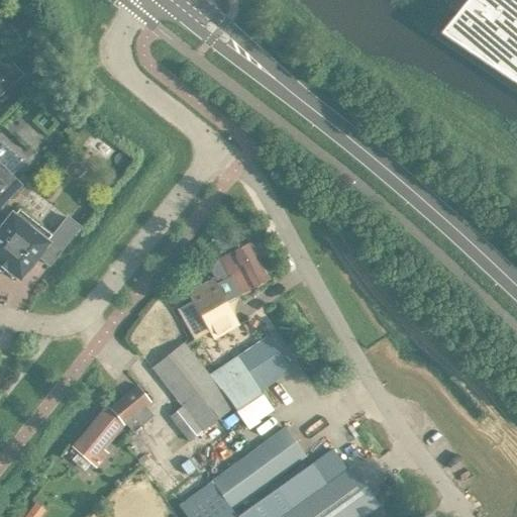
[(516,85),(516,0),(466,0),(438,33),(516,85)]
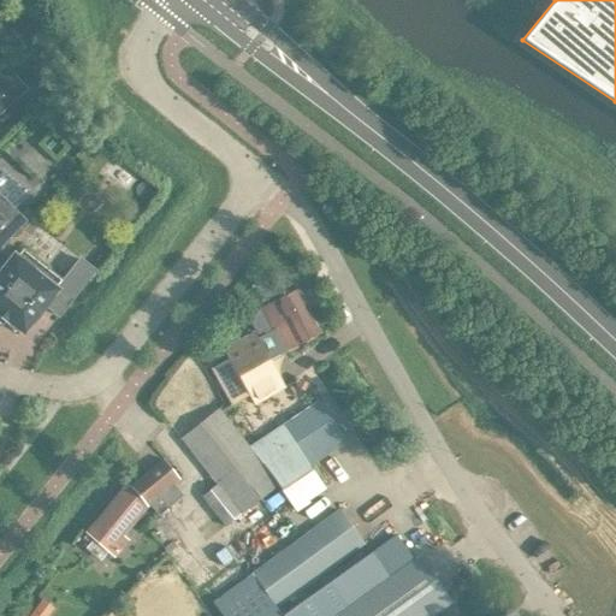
[(0,72),(0,112),(0,113),(29,88),(9,65),(0,72)]
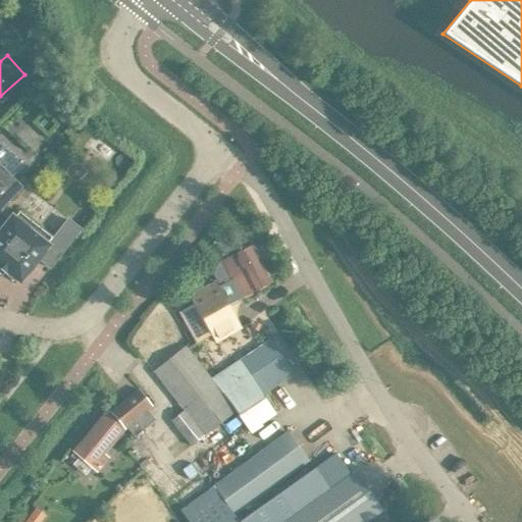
[(0,207),(19,187),(14,183),(9,177),(23,162),(3,143),(0,145),(0,207)]
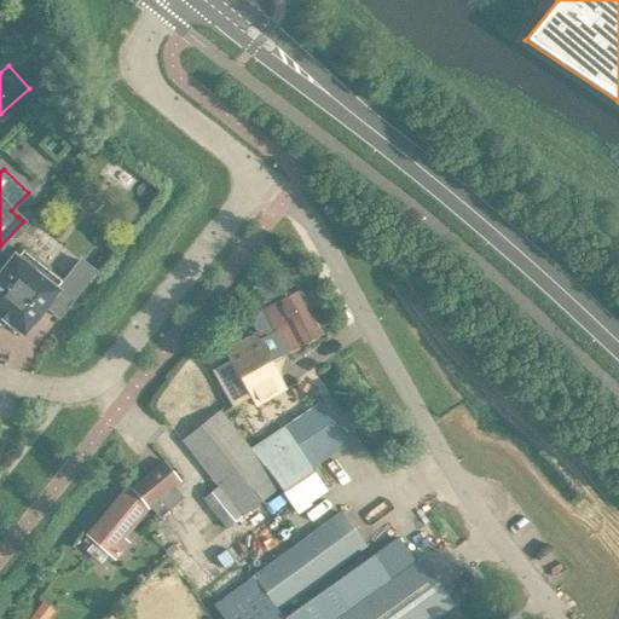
[(15,258),(12,255),(11,258),(0,271),(0,319),(6,324),(7,324),(19,334),(22,336),(23,334),(45,307),(58,317),(94,272),(80,260),(56,290),(56,289),(15,258)]
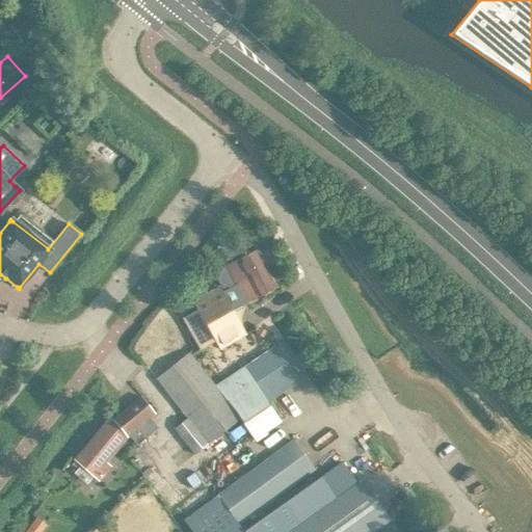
[(266,271),(255,250),(236,260),(234,257),(222,263),(224,266),(213,272),(222,290),(233,284),(230,278),(243,271),(246,278),(255,274),(256,276),(266,271)]
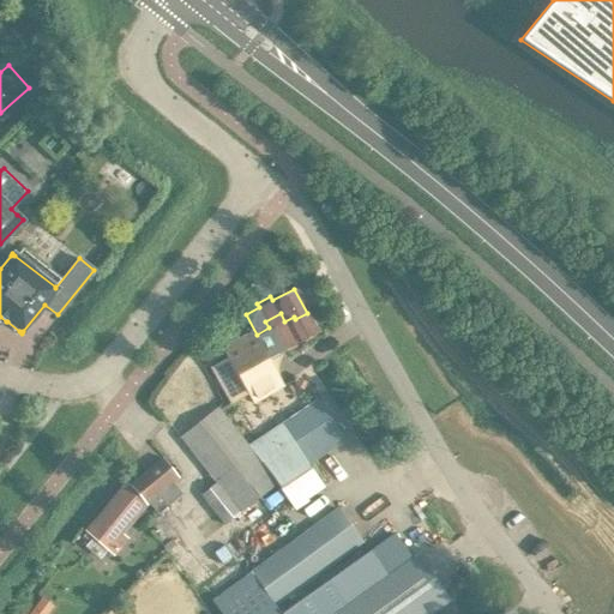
[(317,331),(307,313),(295,319),(294,317),(284,321),(281,313),(265,321),(269,327),(257,335),(257,336),(253,337),(251,331),(203,356),(229,403),(247,393),(252,403),(280,387),(265,359),(317,331)]
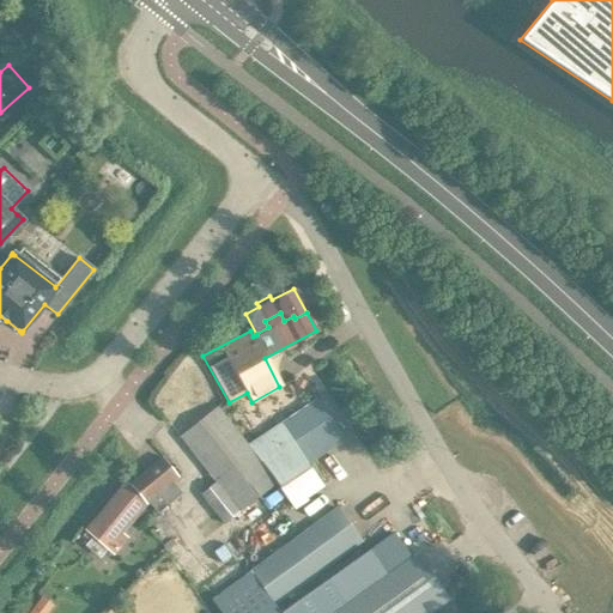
[(307,465),(344,439),(316,399),(248,444),(217,406),(178,436),(216,481),(199,495),(223,525),(275,483),(291,503),(320,484),(307,465)]
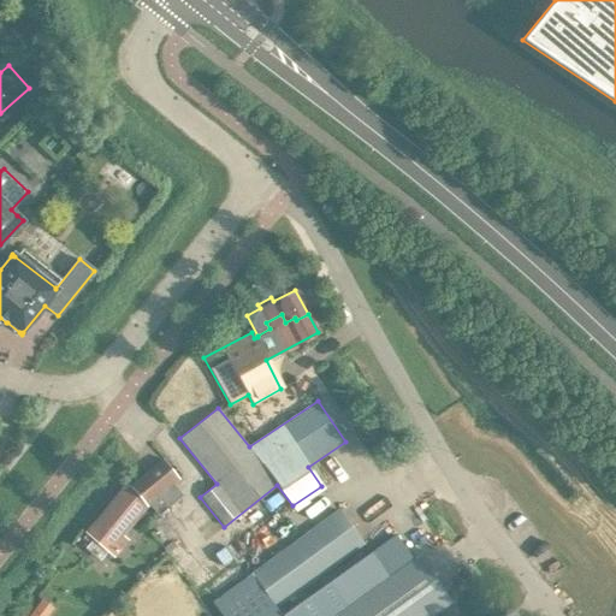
[(82,533),(113,558),(129,540),(123,535),(146,507),(179,480),(160,458),(126,486),(124,483),(82,533)]
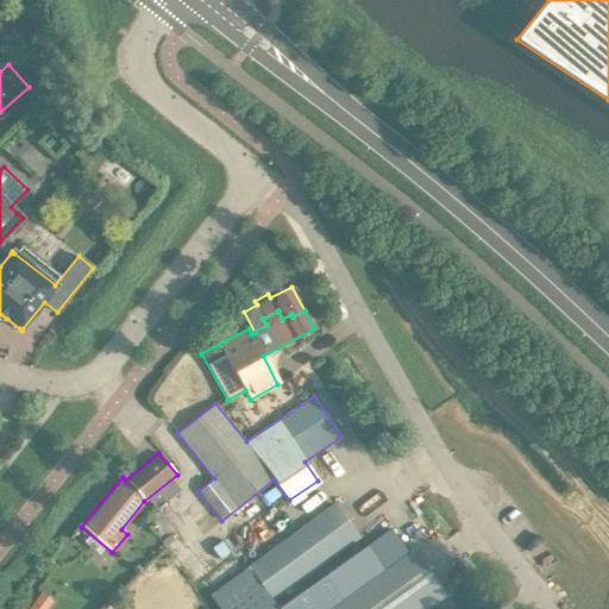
[(219,608),(277,608),(270,600),(358,535),(336,504),(209,596),(219,608)]
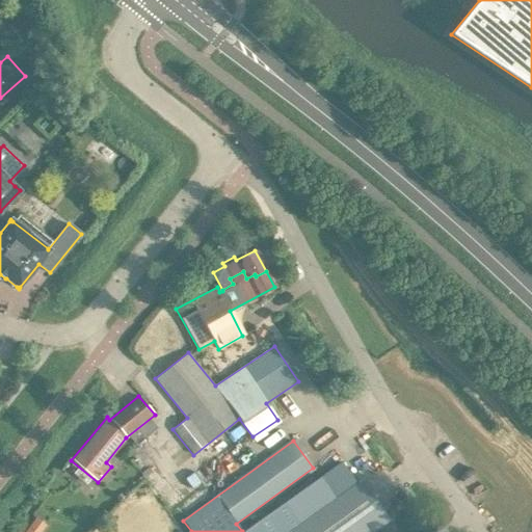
[(372,531),(390,520),(361,479),(352,485),(343,474),(326,486),(322,481),(286,507),(298,525),(287,531),(372,531)]
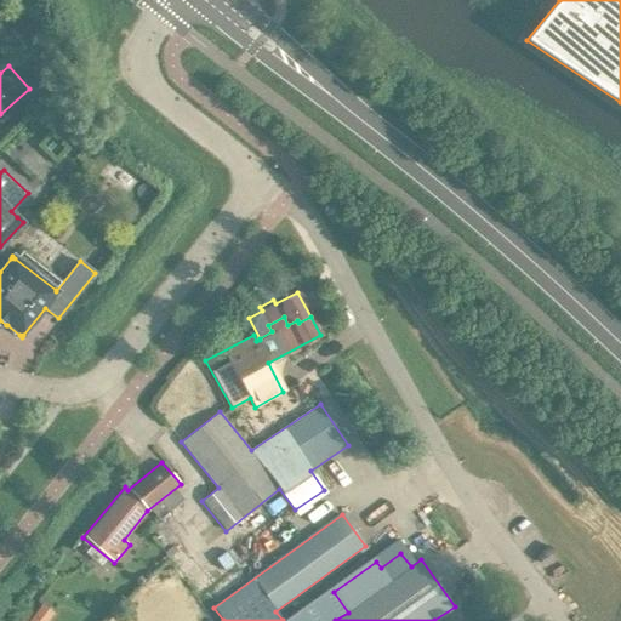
[(28,620),(46,620),(52,614),(41,605),(28,620)]
